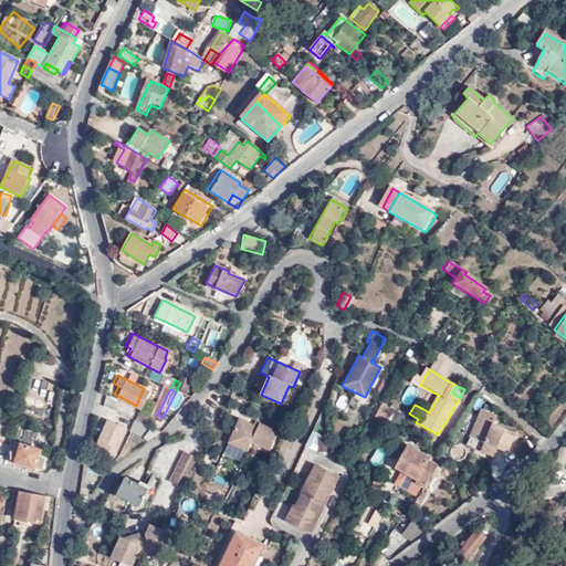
[(439,395),(433,392),(423,409),(429,412),(439,395)]
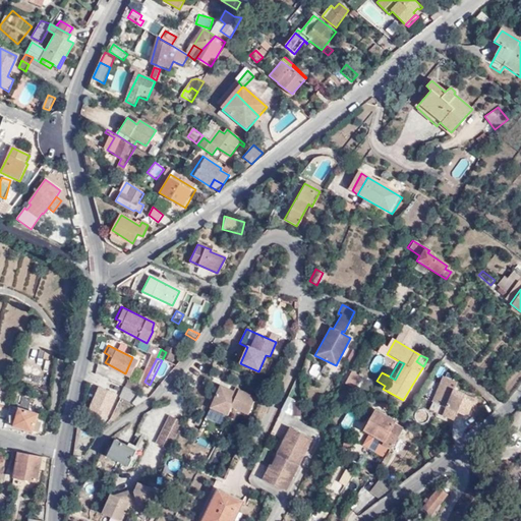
[(345,383),(355,388),(362,374),(351,369),(345,383)]
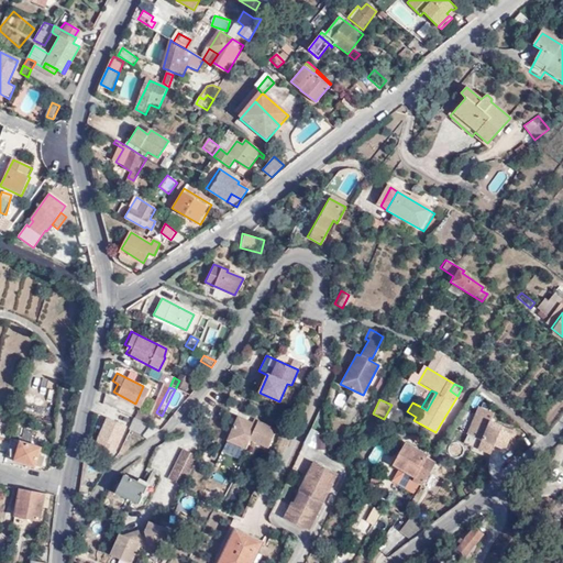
[(140,421),(152,427),(156,418),(143,411),(140,421)]
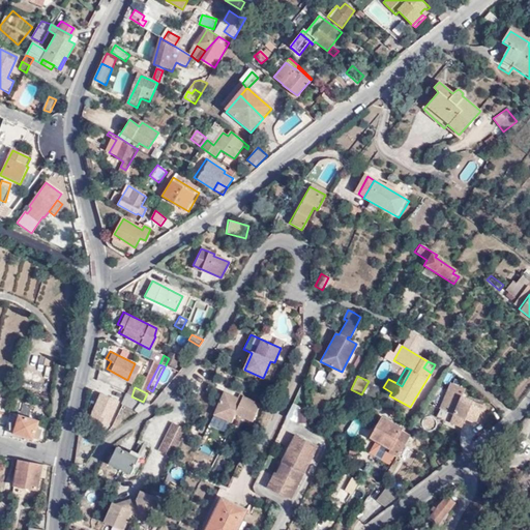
[(471,406),(473,402),(447,390),(439,409),(453,414),(449,422),(462,428),(465,419),(475,424),(480,410),(471,406)]
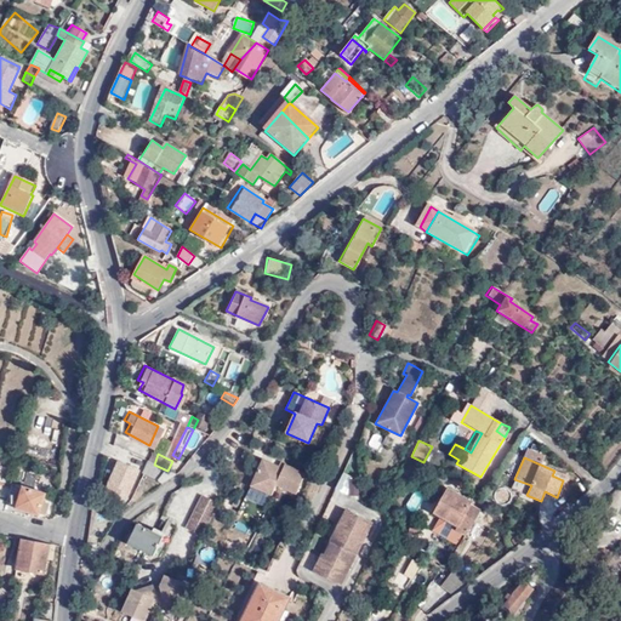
[(305,472),(288,463),(285,469),(278,466),(263,459),(254,478),(272,486),(275,480),(296,490),(305,472)]
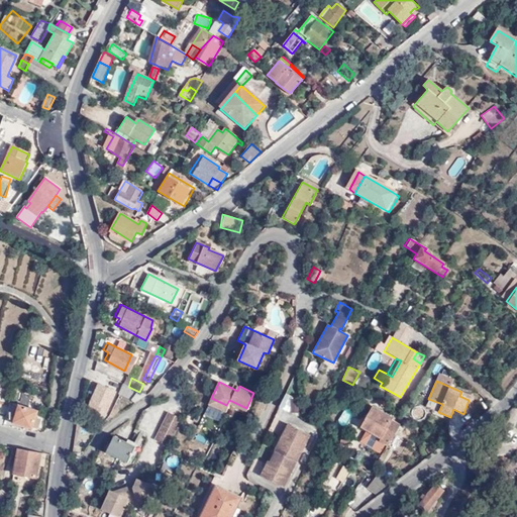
[(102,414),(113,393),(95,383),(86,399),(94,403),(91,408),(102,414)]
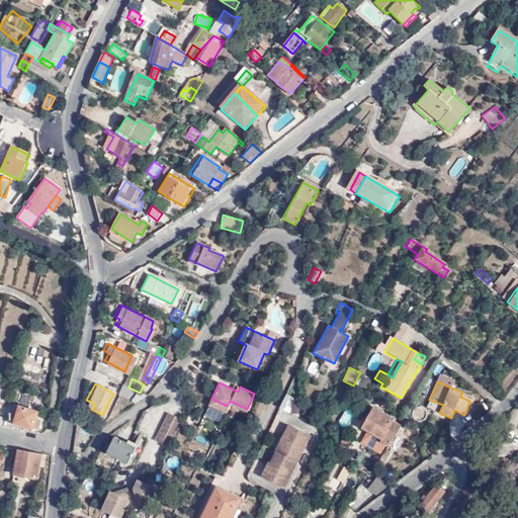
[(136,403),(140,393),(128,387),(124,385),(120,396),(136,403)]
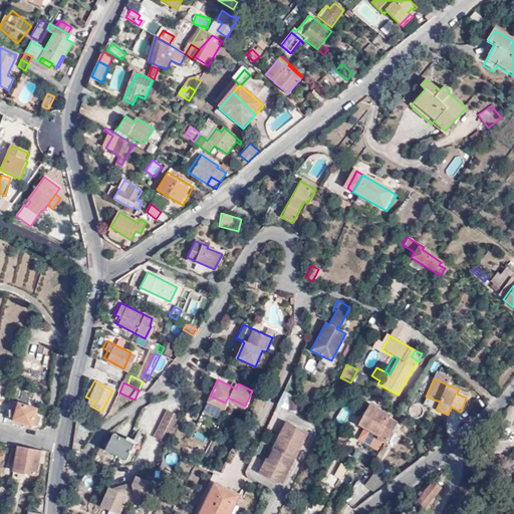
[(468,393),(459,390),(457,394),(466,398),(468,393)]
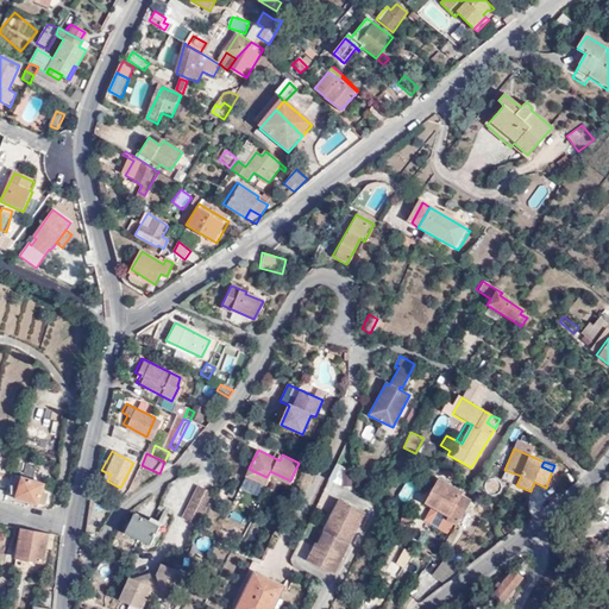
[(337,463),(331,477),(339,481),(345,468),(337,463)]
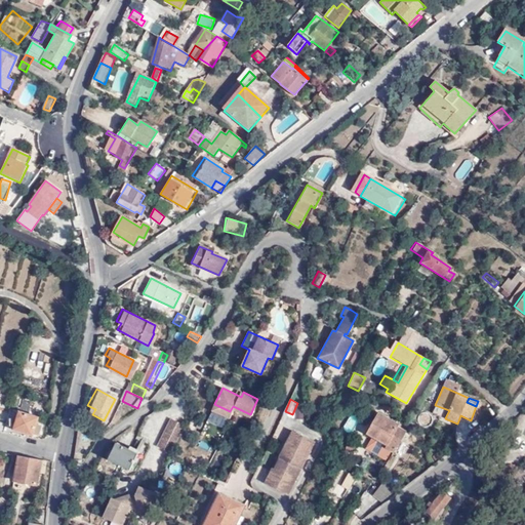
[(228,416),(230,411),(214,404),(212,408),(228,416)]
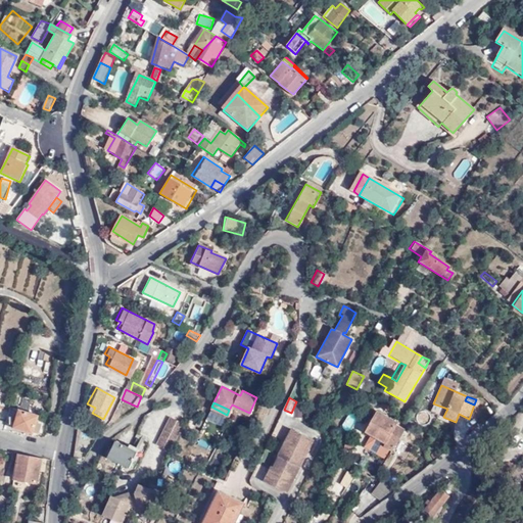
[(302,417),(303,403),(295,402),(294,416),(302,417)]
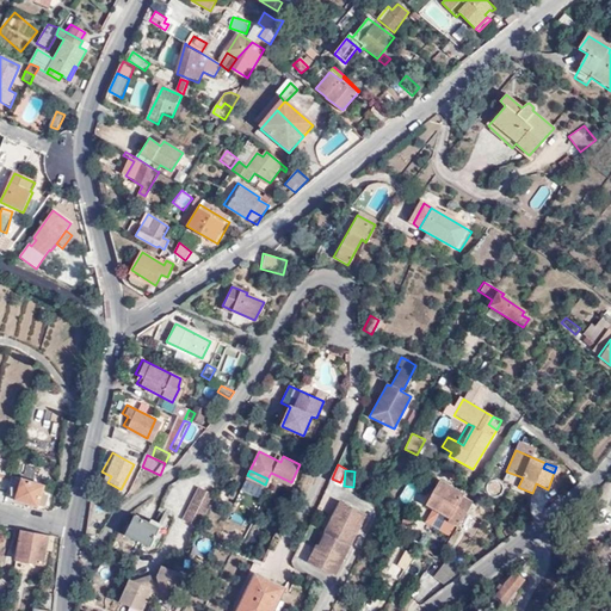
[(0,503),(11,505),(12,503),(38,507),(43,485),(7,475),(2,493),(0,492),(0,503)]
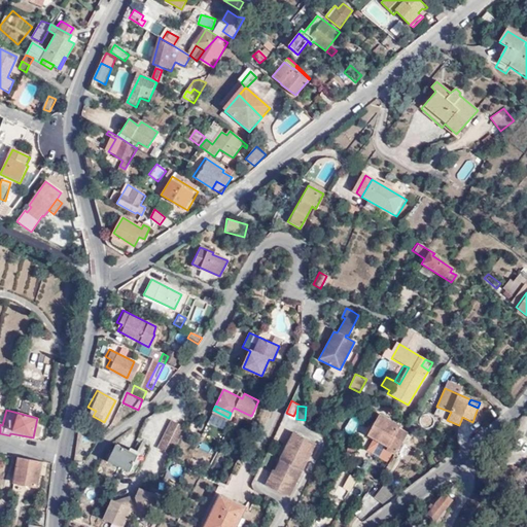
[(392,454),(406,432),(398,428),(398,424),(378,414),(365,436),(385,448),(384,450),(392,454)]
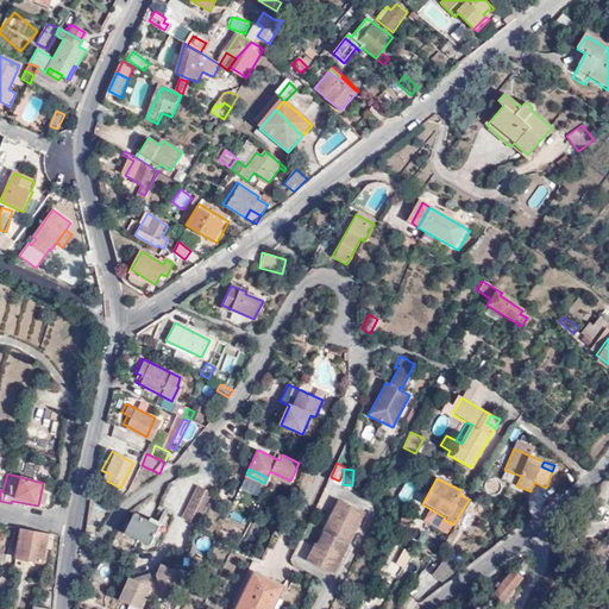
[(196,526),(196,525),(214,493),(196,485),(181,518),(196,526)]
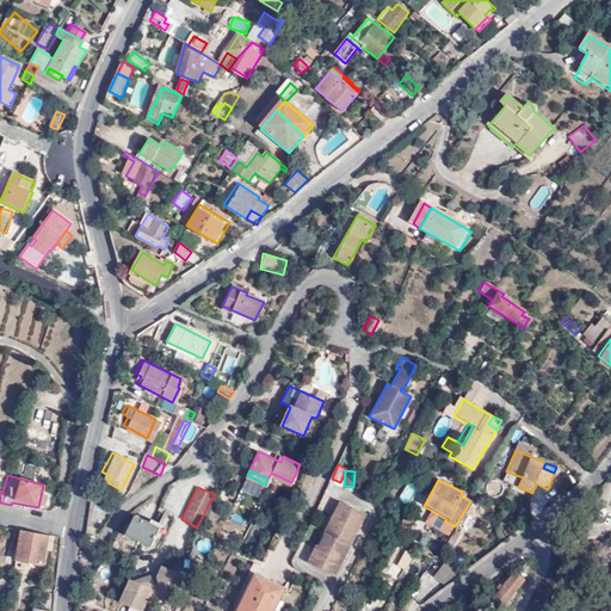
[(334,513),(325,534),(350,544),(356,534),(352,531),(355,528),(358,529),(365,513),(338,499),(331,512),(334,513)]
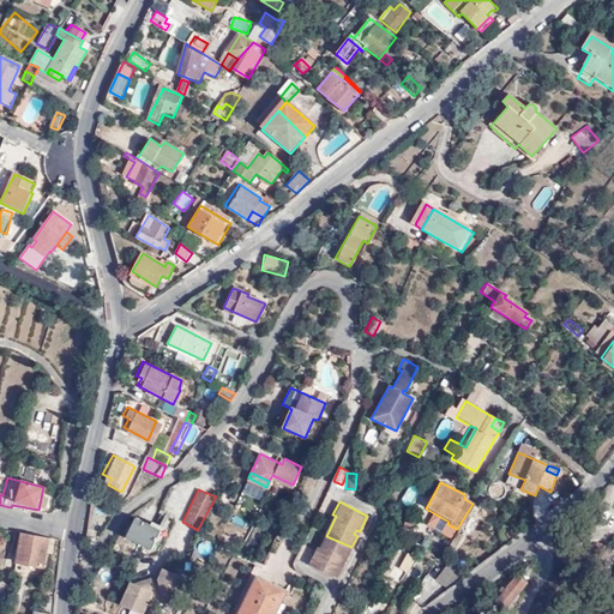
[(163,528),(151,523),(150,525),(136,518),(126,539),(152,551),(163,528)]
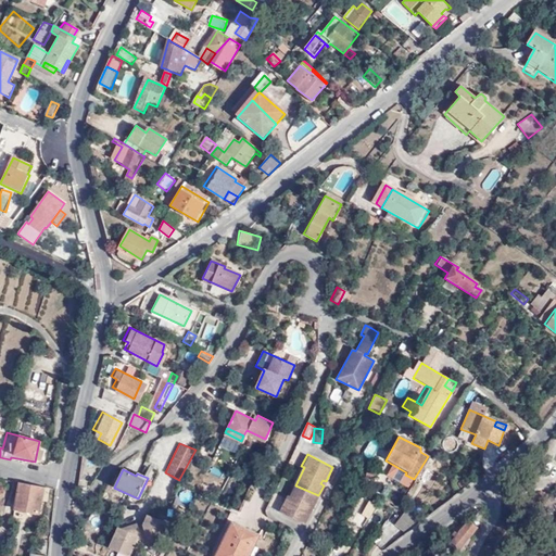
[(43,515),(49,494),(50,488),(35,482),(21,480),(20,485),(15,507),(43,515)]
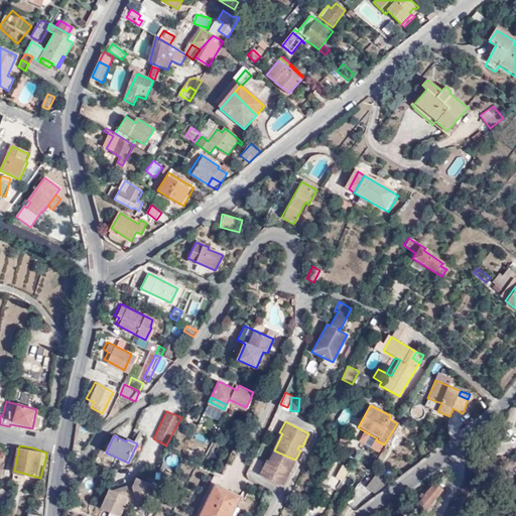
[(295,460),(274,450),(269,461),(267,460),(260,475),(283,486),(290,471),(288,469),(290,466),(292,467),(295,460)]
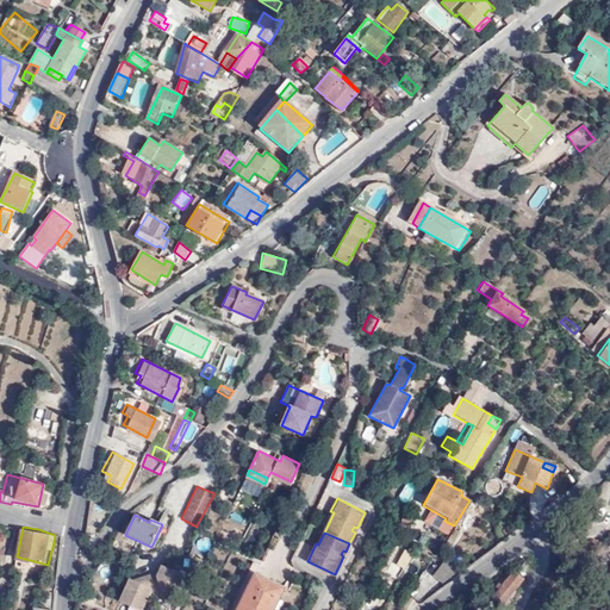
[(398,576),(406,553),(396,549),(387,572),(398,576)]
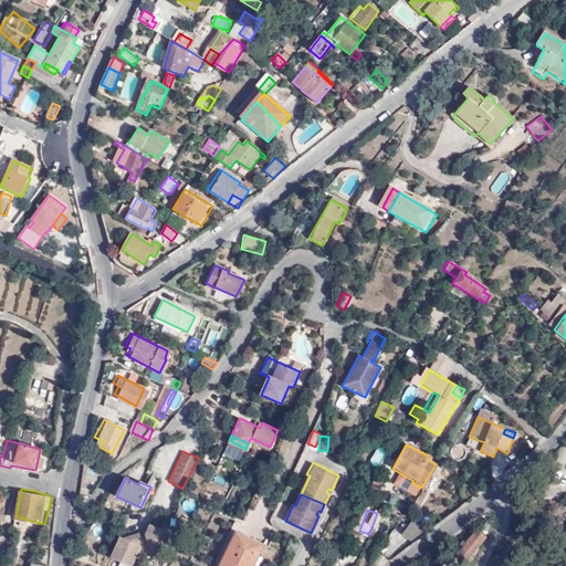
[(409,541),(423,531),(412,522),(402,535),(409,541)]
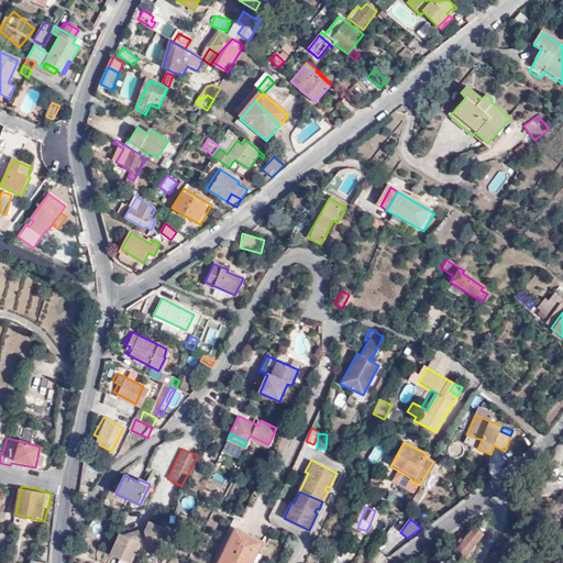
[(151,547),(157,550),(161,551),(169,530),(148,522),(146,528),(144,533),(129,538),(121,536),(119,534),(110,555),(128,562),(131,562),(134,558),(138,551),(151,547)]
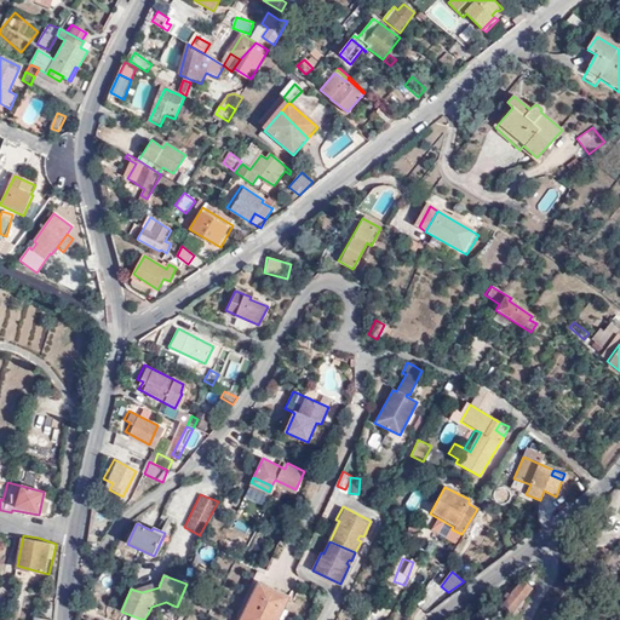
[(500,607),(507,612),(511,615),(533,589),(522,580),(500,607)]
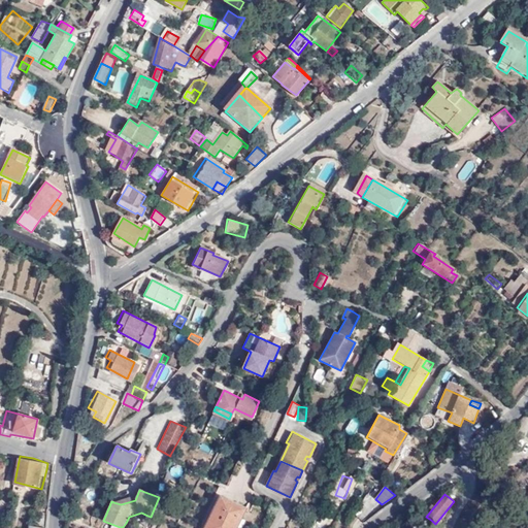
[(135,500),(137,495),(113,502),(121,504),(135,500)]
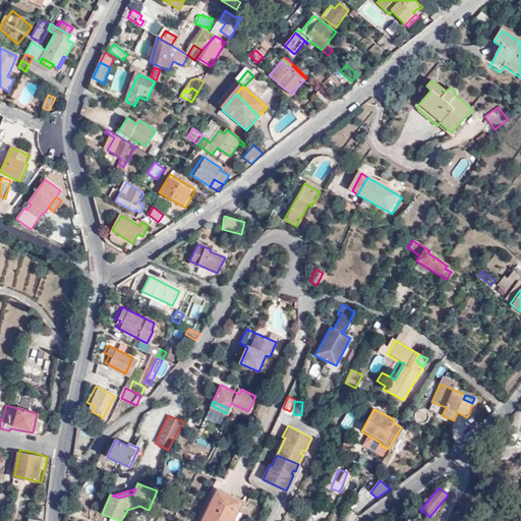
[(231,520),(241,501),(217,488),(199,520),(231,520)]
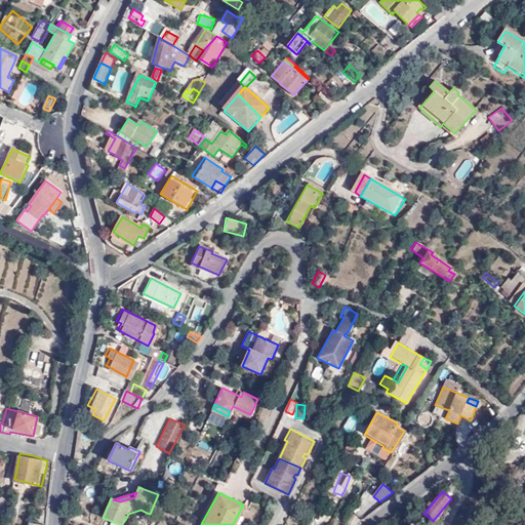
[(395,494),(393,492),(379,501),(384,503),(395,494)]
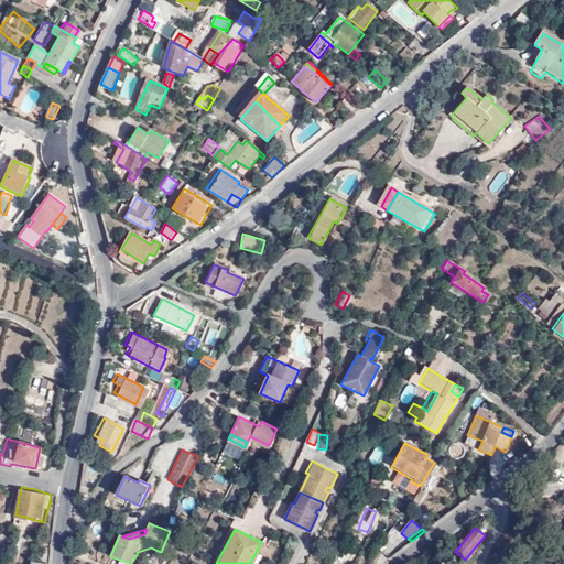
[(134,559),(158,551),(151,548),(138,552),(134,559)]
